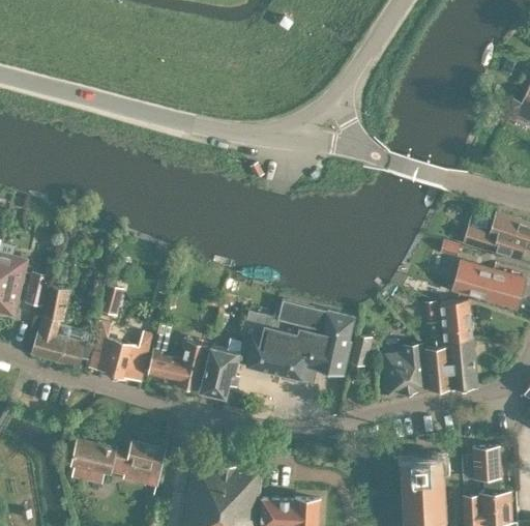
[(506,113),(529,123),(529,84),(521,104),(512,100),(506,113)]
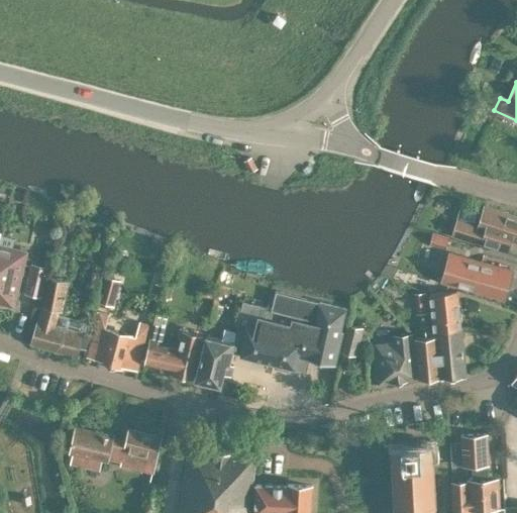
[(451,237),(508,254),(511,243),(516,244),(516,219),(483,208),(477,227),(456,220),(451,237)]
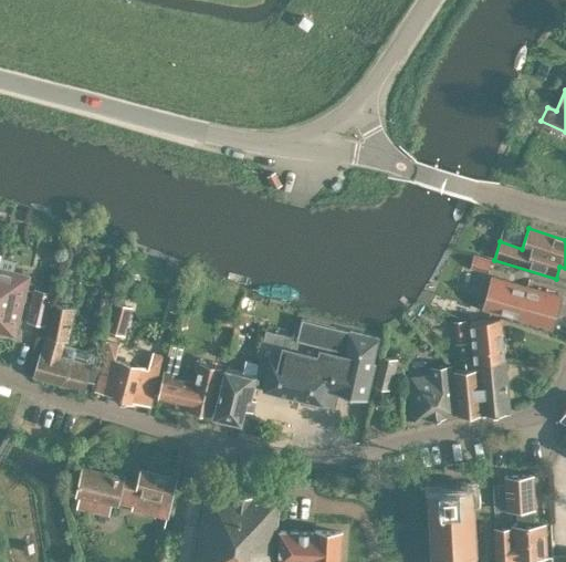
[(470,270),(486,274),(490,263),(473,259),(470,270)]
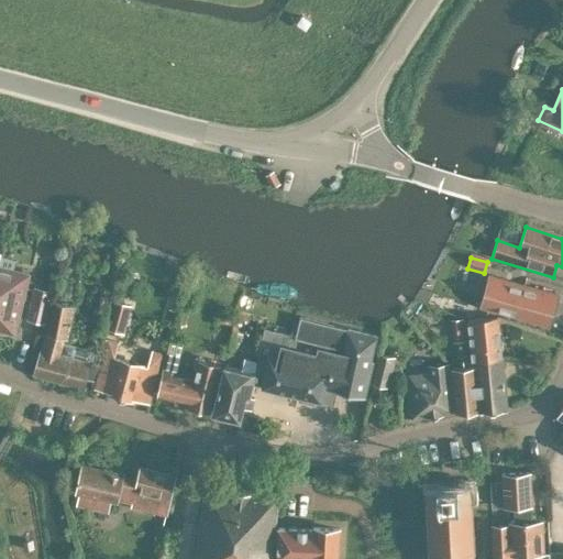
[(0,267),(0,330),(14,335),(28,274),(0,267)]
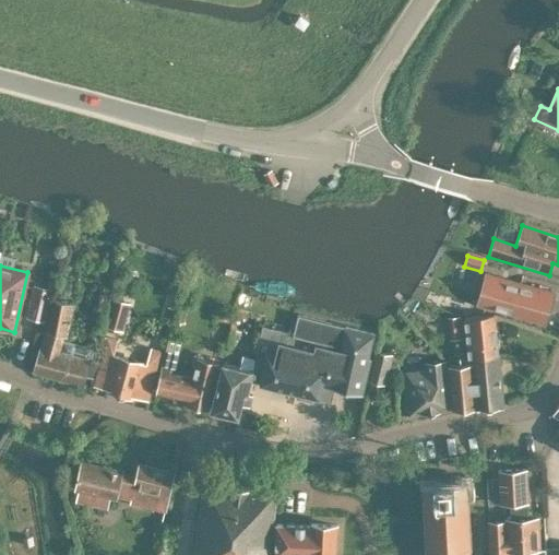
[(477,307),(510,317),(520,285),(486,276),(477,307)]
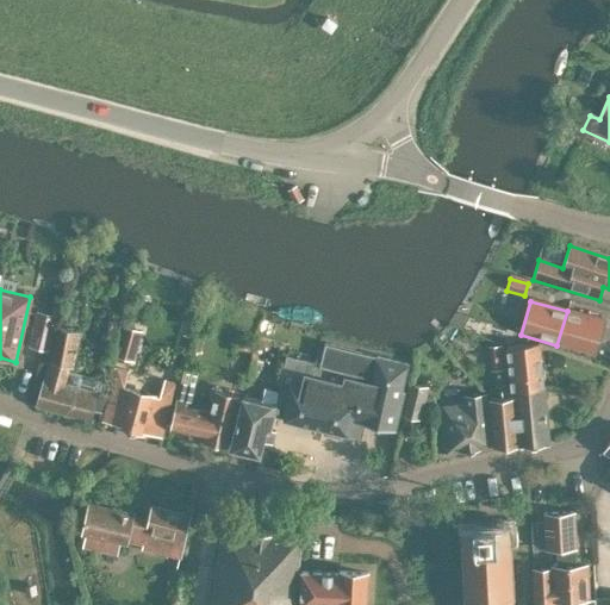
[(567,311),(556,345),(593,356),(603,322),(567,311)]
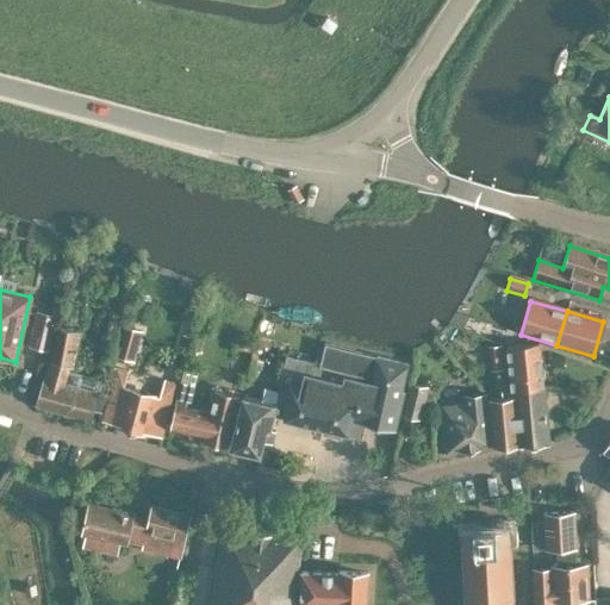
[(29,347),(48,350),(55,318),(36,313),(29,347)]
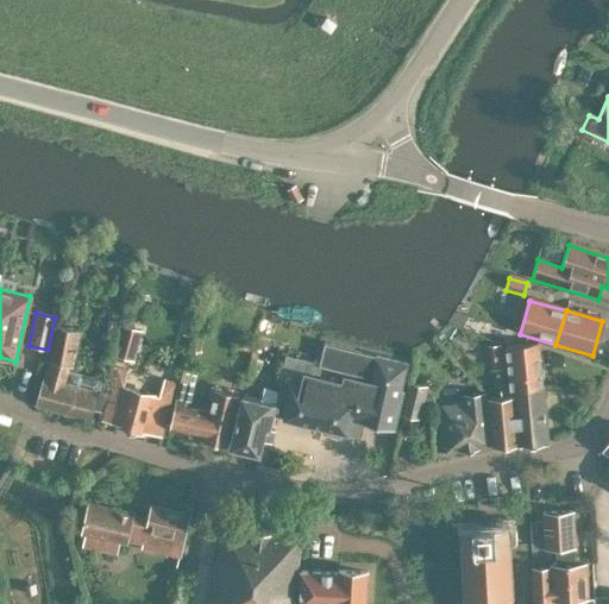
[(35,407),(90,422),(93,411),(102,414),(108,383),(99,382),(99,384),(67,376),(69,369),(71,369),(79,334),(56,328),(51,348),(46,363),(50,364),(45,381),(42,381),(35,407)]
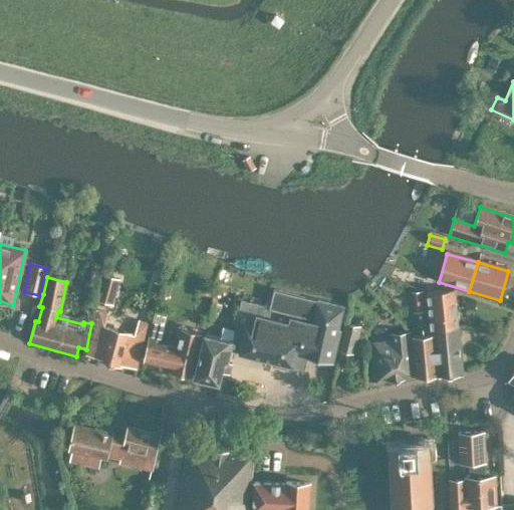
[(98,300),(113,304),(119,281),(104,277),(98,300)]
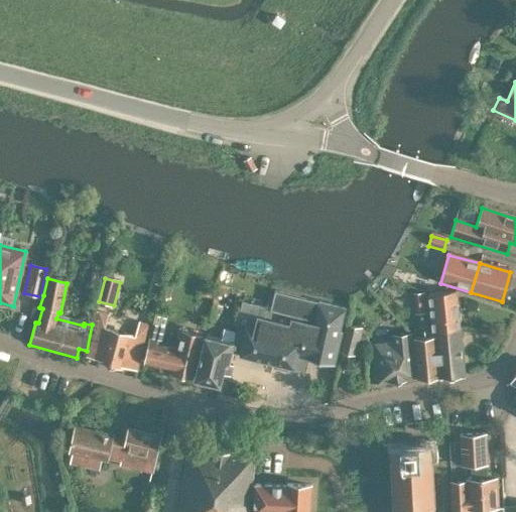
[(428,294),(431,331),(431,332),(460,330),(456,292),(444,293),(443,285),(430,286),(431,294),(428,294)]
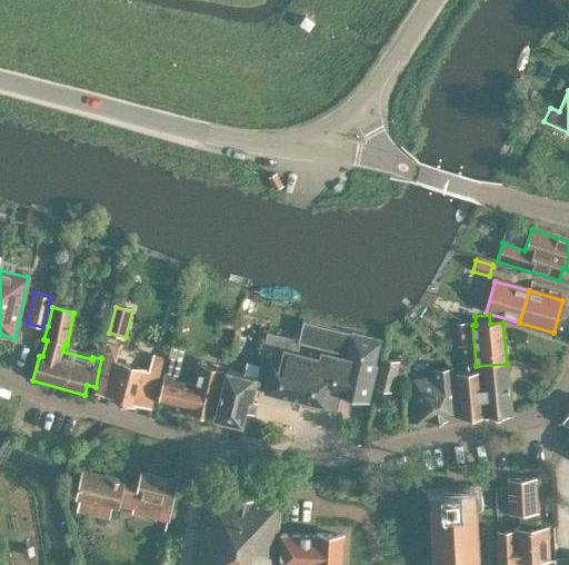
[(260,364),(271,366),(265,393),(288,399),(323,407),(325,406),(336,409),(339,396),(368,404),(377,365),(373,365),(379,342),(351,334),(351,335),(302,323),(298,343),(267,335),(260,364)]
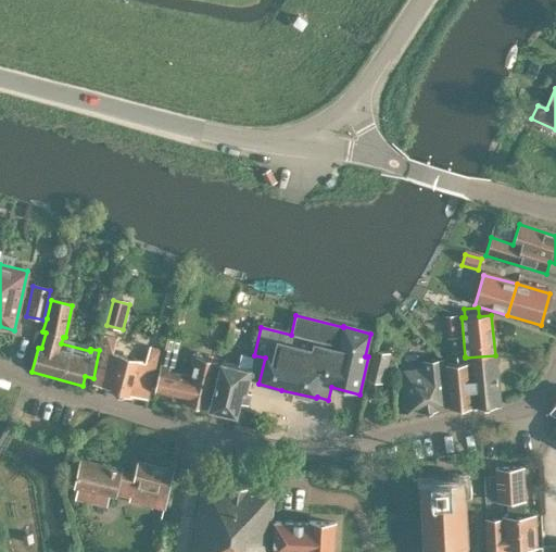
[(445,318),(447,340),(459,339),(457,316),(445,318)]
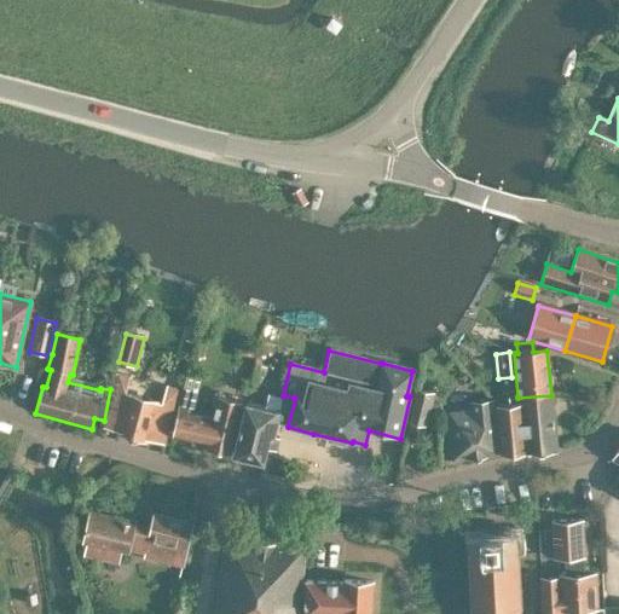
[(105,421),(103,430),(117,434),(117,436),(146,444),(148,442),(163,446),(178,392),(166,388),(161,405),(125,395),(129,380),(117,376),(114,391),(110,389),(104,421),(105,421)]
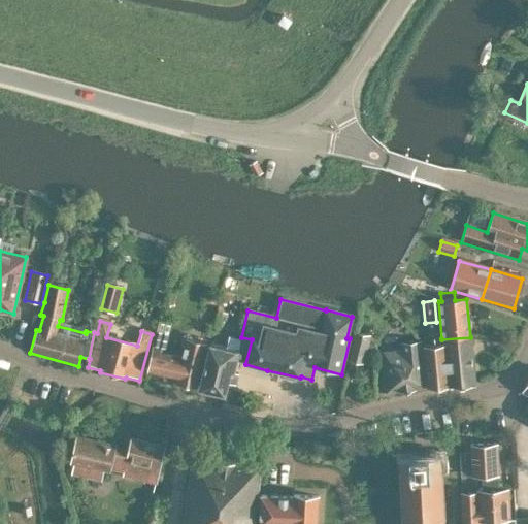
[(348,361),(364,365),(370,337),(354,333),(348,361)]
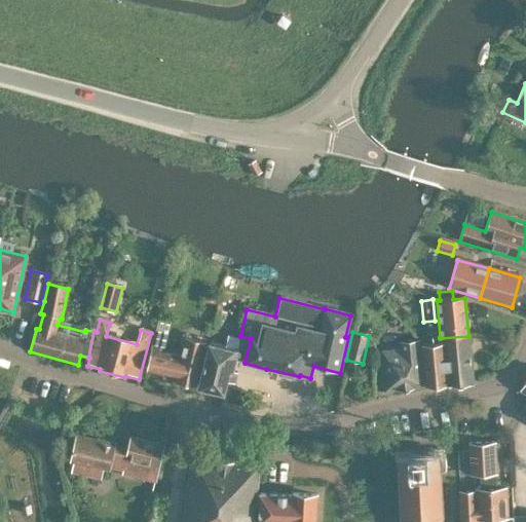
[(176,383),(194,387),(204,343),(186,339),(182,359),(158,353),(162,338),(154,336),(146,372),(160,375),(163,379),(171,381),(175,378),(177,379),(176,383)]
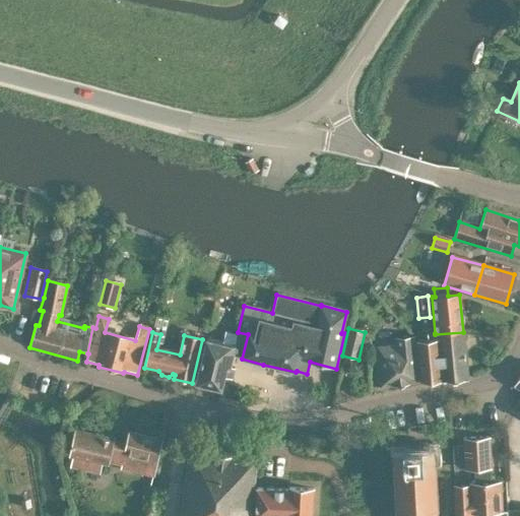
[(234,357),(242,359),(248,334),(238,332),(237,336),(224,333),(222,343),(206,339),(196,383),(221,390),(223,379),(226,368),(230,369),(233,357),(234,357)]
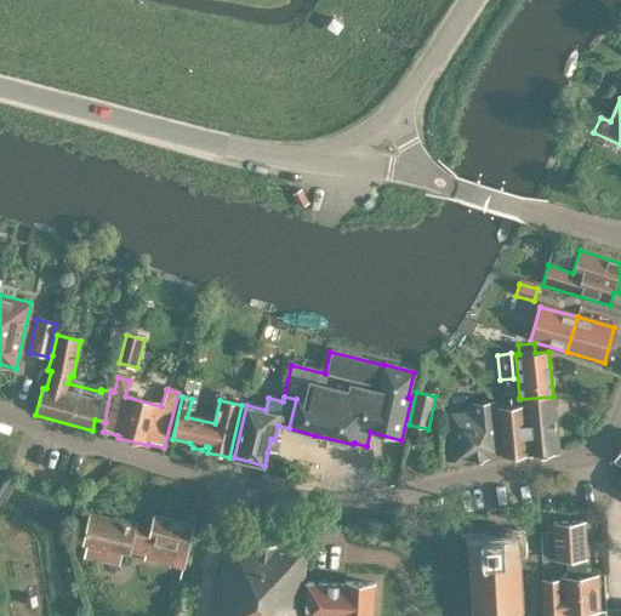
[(497,409),(502,457),(530,455),(531,455),(559,452),(553,397),(519,399),(519,398),(510,399),(511,408),(497,409)]
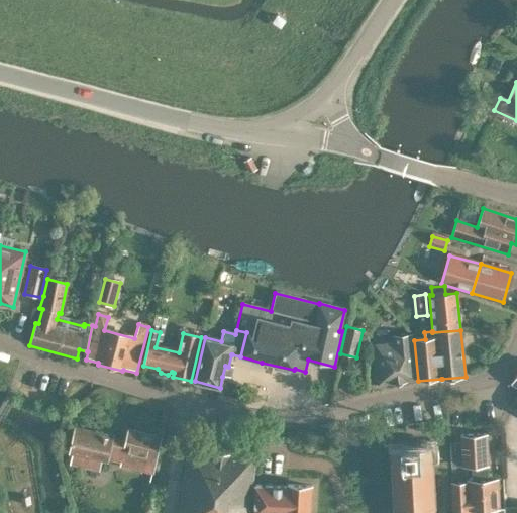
[(411,335),(392,337),(393,345),(374,347),(377,387),(416,381),(412,342),(411,335)]
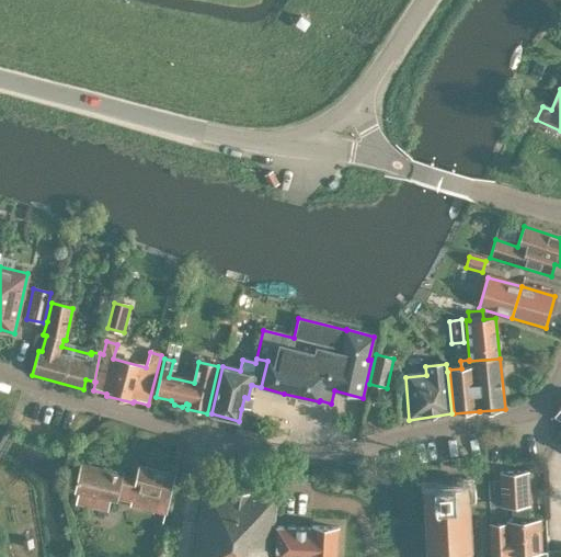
[(116,503),(117,501),(130,503),(129,508),(165,516),(174,477),(138,469),(136,481),(123,478),(123,476),(80,466),(73,493),(116,503)]
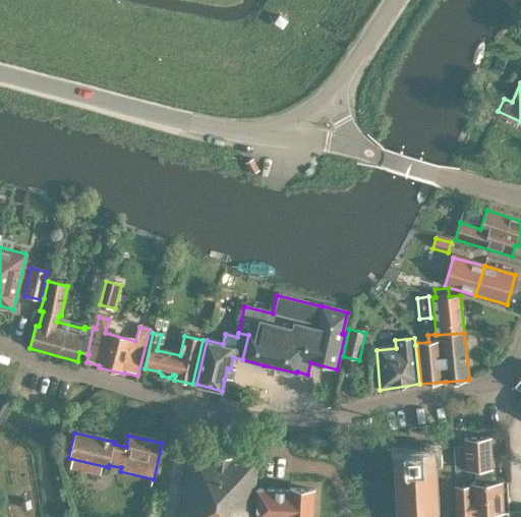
[(465,447),(455,448),(457,472),(475,471),(476,485),(471,485),(471,487),(455,489),(457,516),(473,516),(486,515),(486,516),(507,516),(507,514),(503,514),(502,483),(491,484),(490,470),(493,470),(490,440),(464,441),(465,447)]
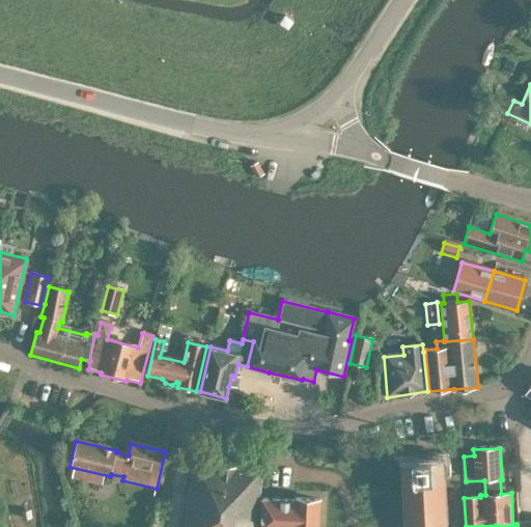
[(445,526),(447,520),(443,459),(424,460),(400,461),(404,522),(406,526),(445,526)]
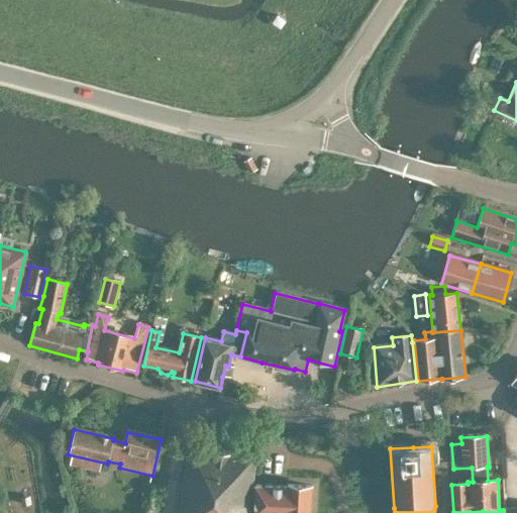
[(247,512),(254,458),(188,449),(180,512),(247,512)]
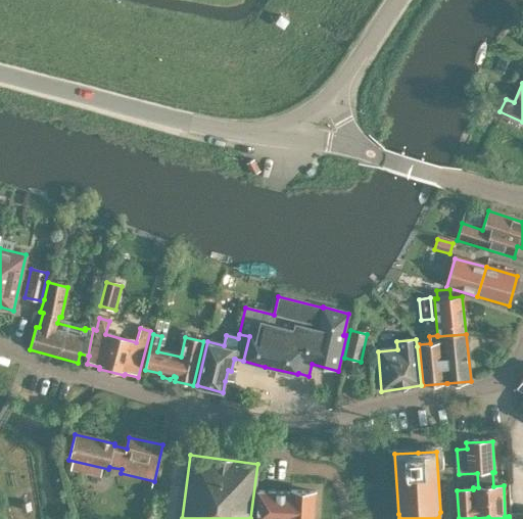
[(313,518),(315,493),(290,492),(290,494),(258,493),(256,518),(313,518)]
